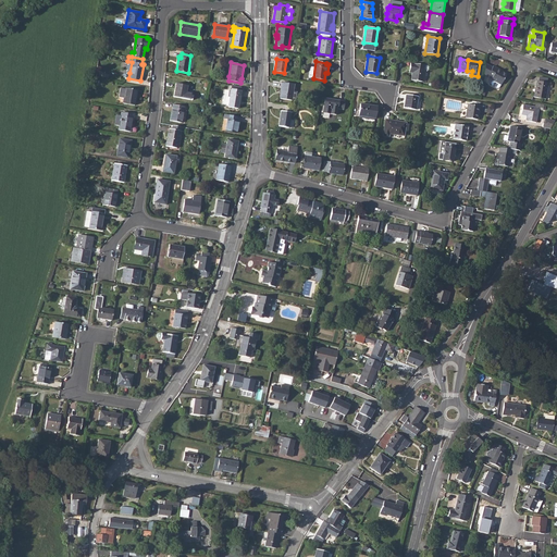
[(485,62),(484,74),(489,76),(487,76),(492,78),(491,79),(493,81),(500,85),(507,75),(503,73),(497,70),(498,69),(494,66),(485,62)]
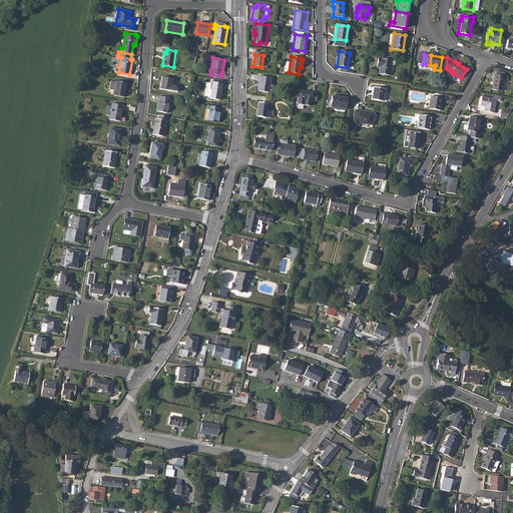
[(378,58),(377,63),(381,64),(380,67),(379,73),(389,75),(391,60),(378,58)]
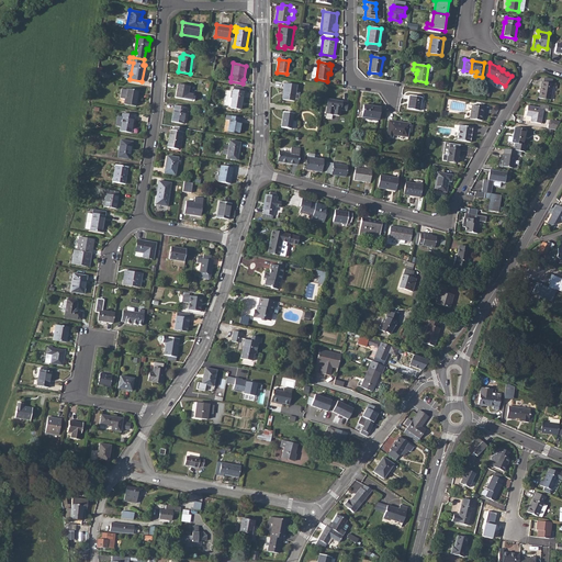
[(552,83),(543,81),(541,81),(538,98),(550,100),(553,83),(552,83)]
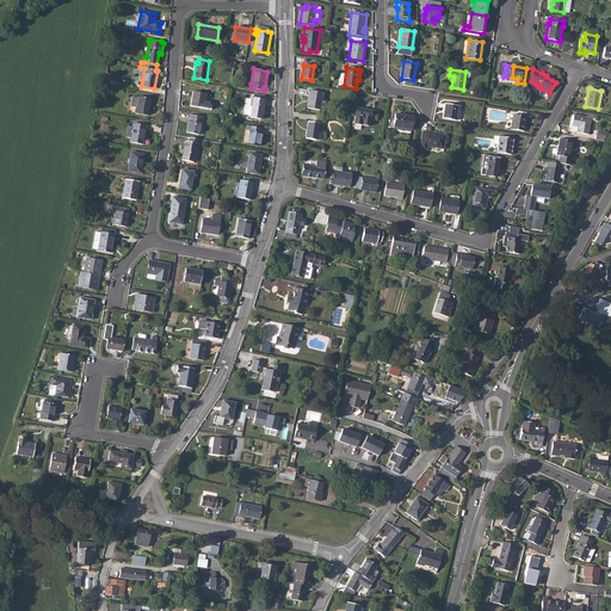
[(320,110),(321,100),(322,92),(309,91),(307,109),(320,110)]
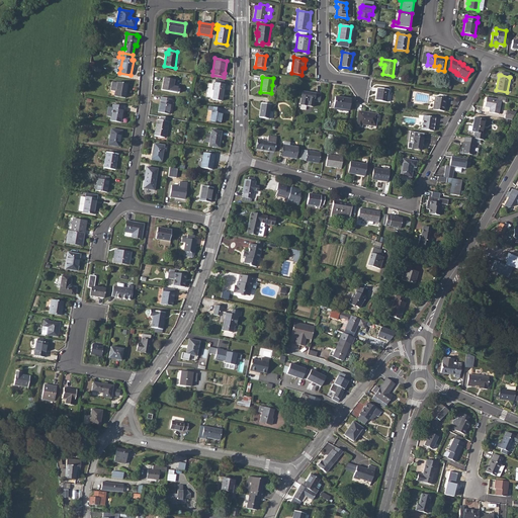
[(164,78),(162,90),(179,93),(179,89),(177,88),(178,87),(173,86),(174,80),(164,78)]
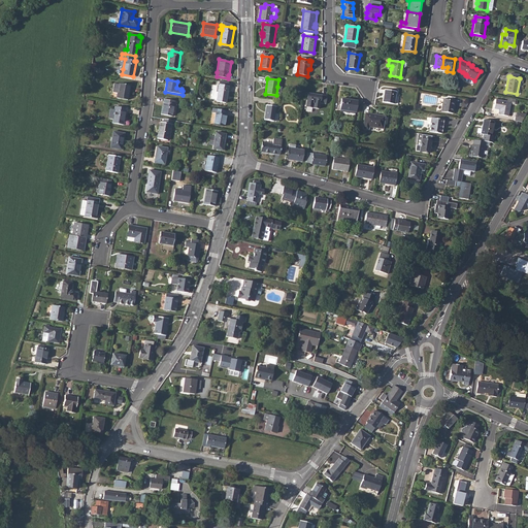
[(114,84),(109,83),(108,91),(113,92),(112,97),(128,100),(130,86),(114,83),(114,84)]
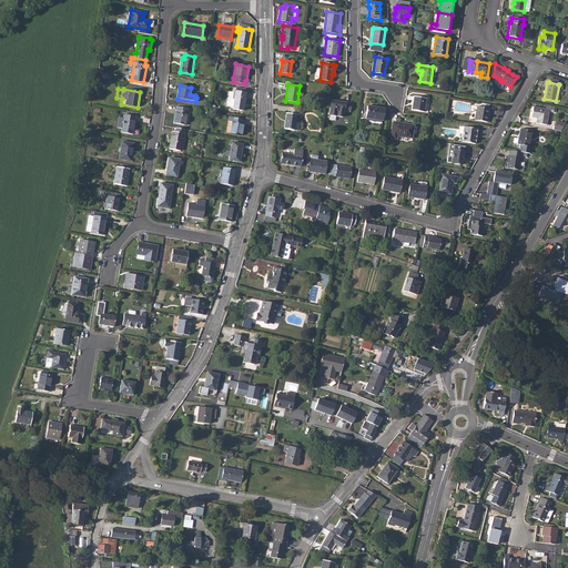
[(236,91),(233,109),(243,111),(246,92),(236,91)]
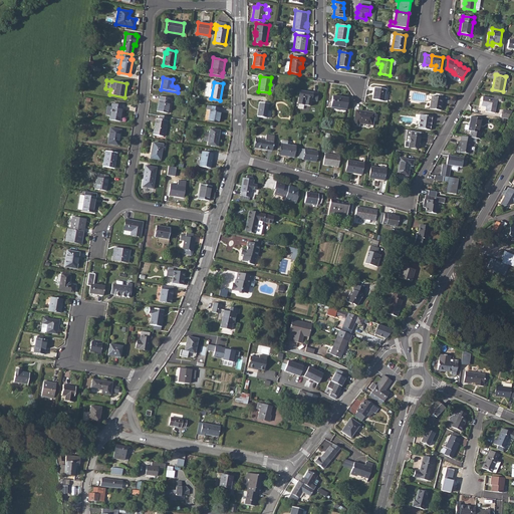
[(374,87),(372,99),(383,101),(386,89),(374,87)]
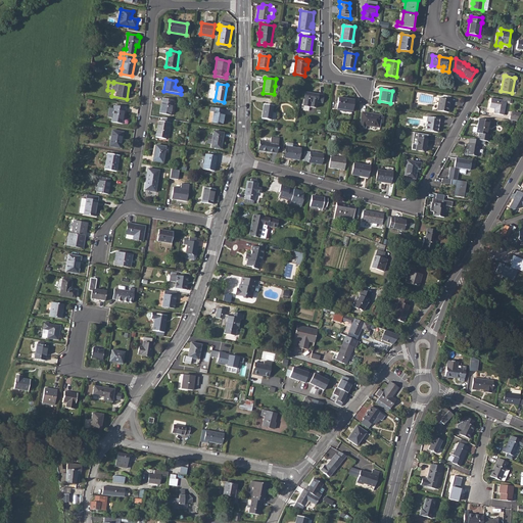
[(305,92),(304,99),(308,100),(307,103),(310,103),(310,107),(316,108),(317,102),(323,103),(324,95),(305,92)]
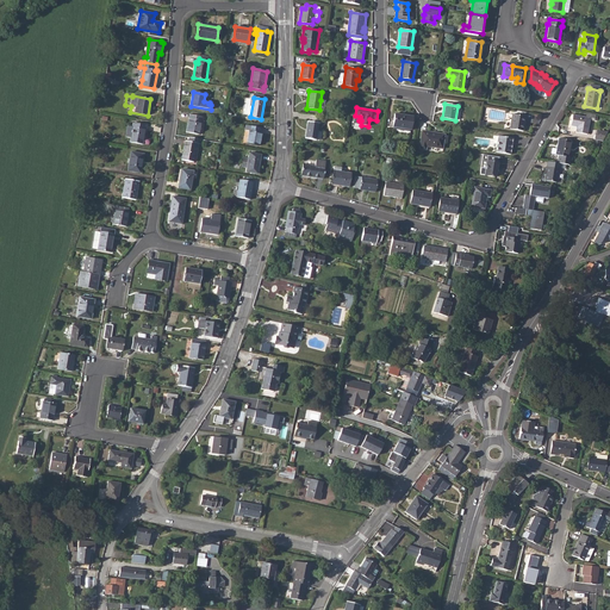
[(394,113),(393,126),(411,130),(412,117),(394,113)]
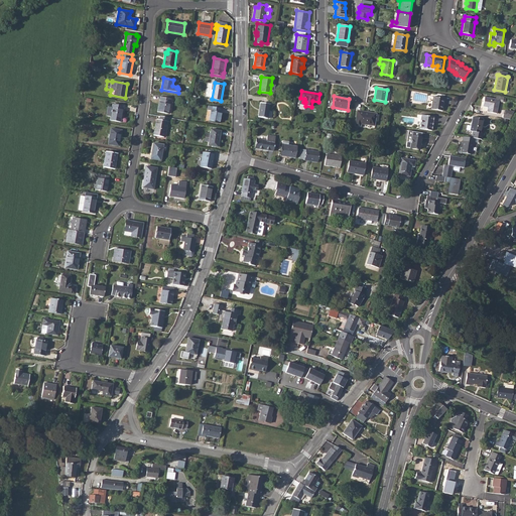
[(433,96),(430,109),(442,111),(444,98),(433,96)]
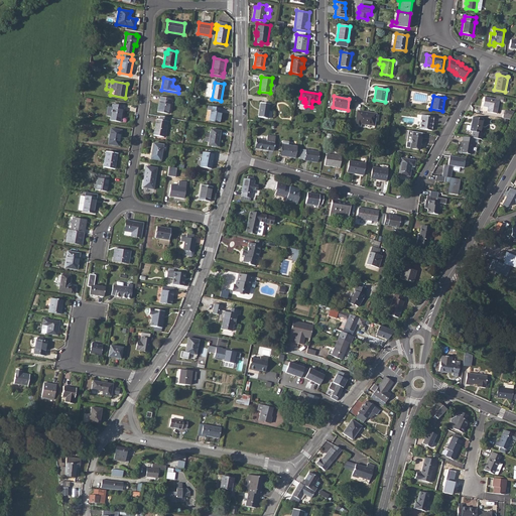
[(504,97),(497,96),(496,99),(485,97),(483,106),(488,107),(487,112),(497,114),(499,102),(503,102),(504,97)]
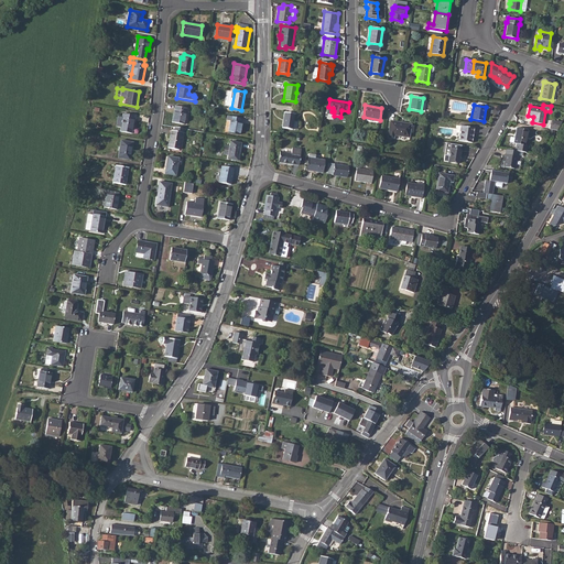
[(175,106),(172,122),(184,125),(187,108),(175,106)]
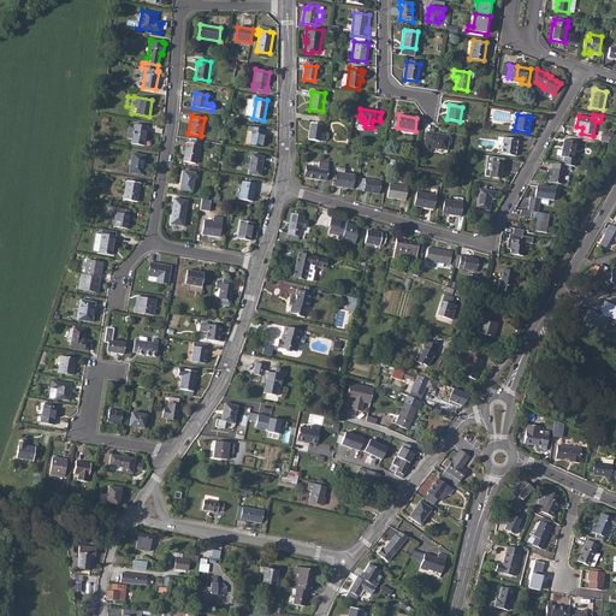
[(311,123),(308,140),(319,142),(323,124),(311,123)]
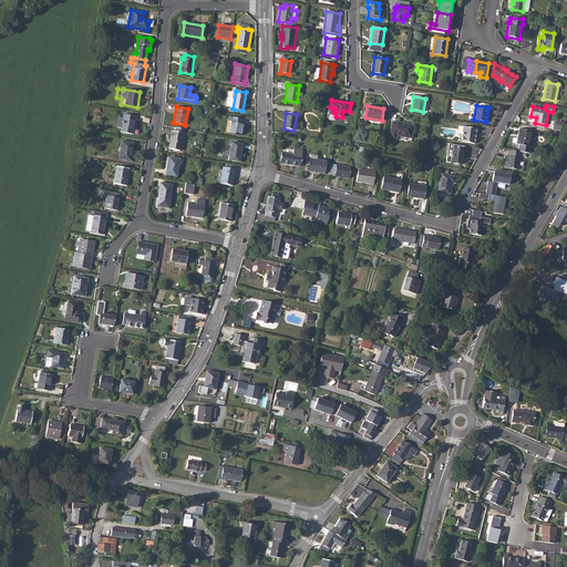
[(119,116),(117,124),(122,124),(121,127),(121,132),(132,134),(135,116),(123,114),(123,117),(119,116)]
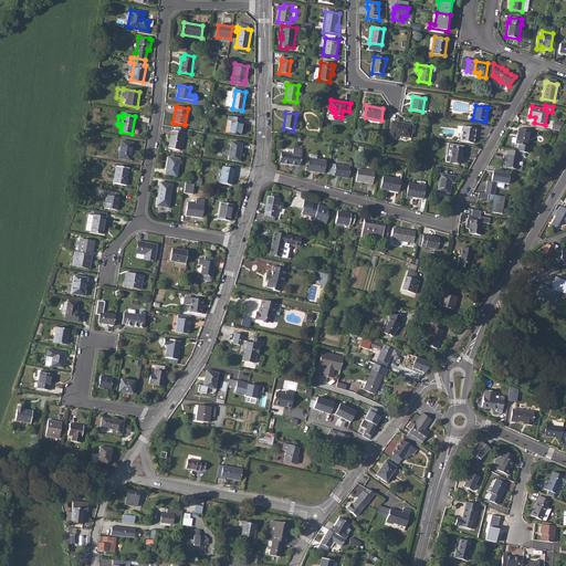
[(228,116),(228,121),(231,121),(229,133),(240,135),(242,123),(241,123),(242,118),(228,116)]
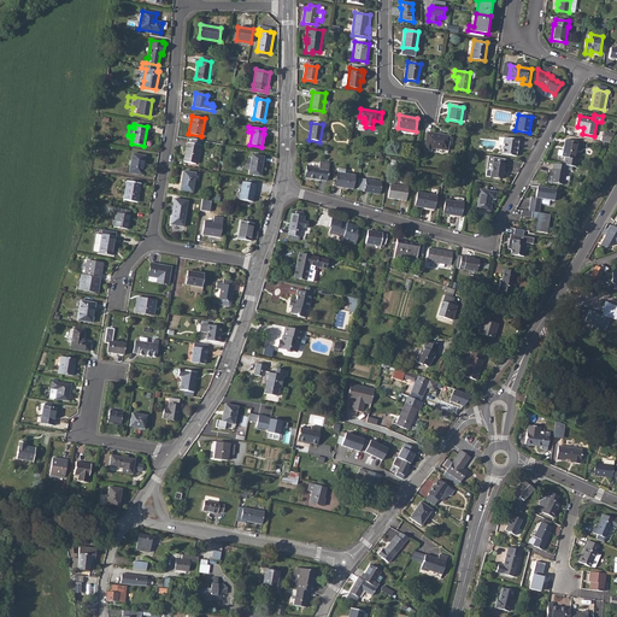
[(427,133),(424,151),(430,152),(432,147),(447,151),(448,145),(450,137),(450,136),(427,133)]
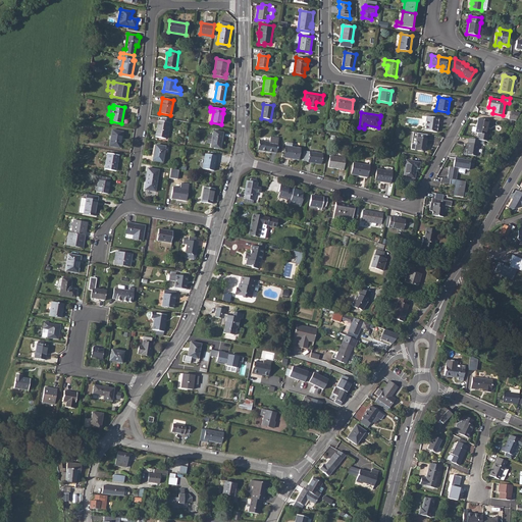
[(426,116),(424,129),(436,132),(438,118),(426,116)]
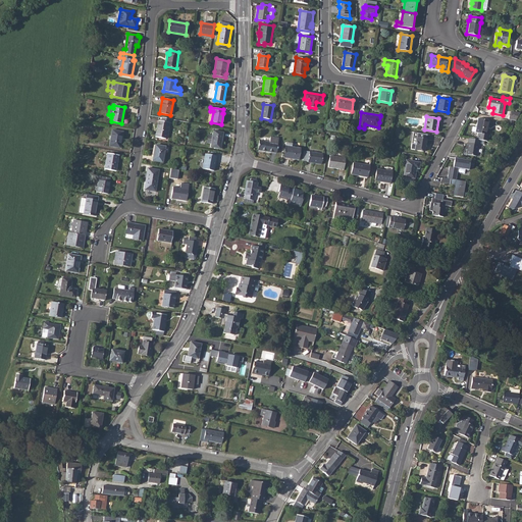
[(170,119),(161,117),(160,121),(158,120),(155,137),(165,139),(168,122),(169,122),(170,119)]
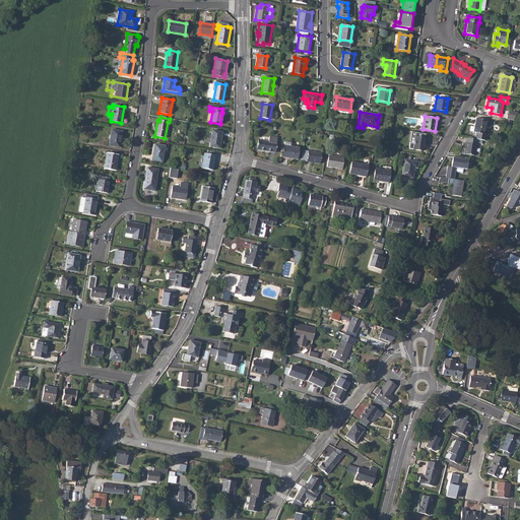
[(476,118),(473,132),(484,134),(486,120),(476,118)]
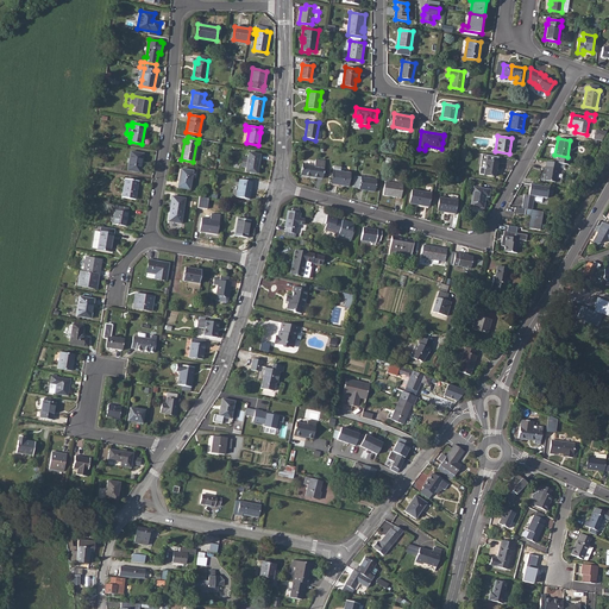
[(131,152),(127,170),(139,173),(143,154),(131,152)]
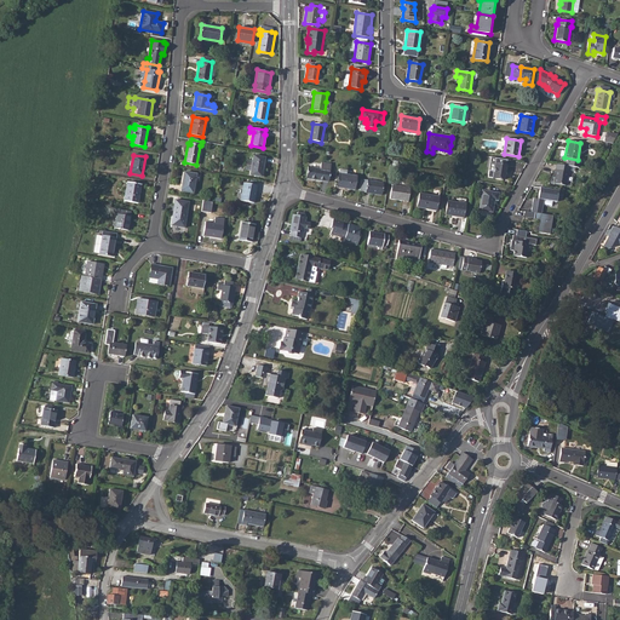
[(253,155),(250,174),(262,177),(265,158),(253,155)]
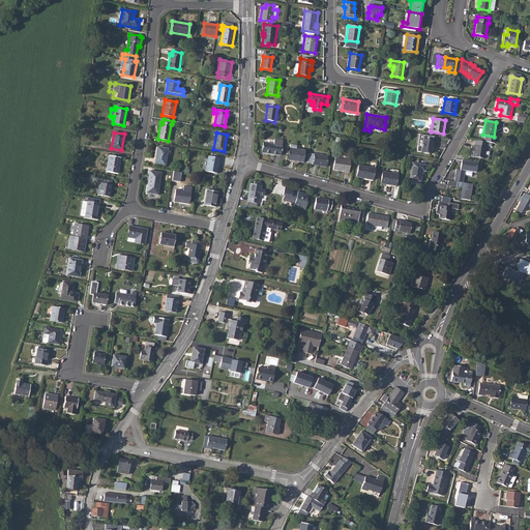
[(263,143),(262,152),(281,155),(283,140),(274,139),(274,144),(263,143)]
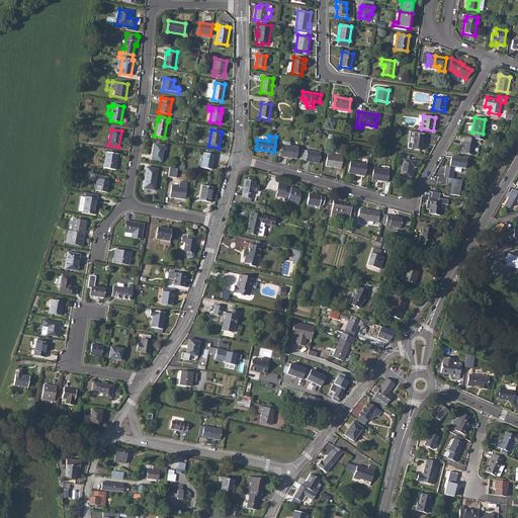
[(423,138),(413,136),(412,143),(408,142),(407,148),(421,150),(423,138)]
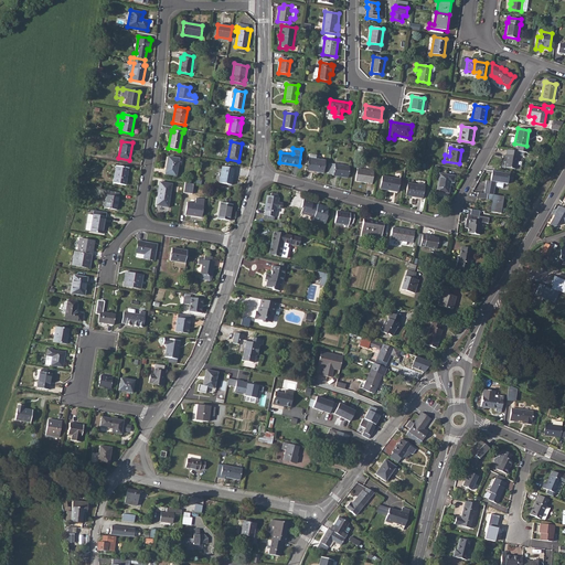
[(505,155),(504,160),(505,160),(505,161),(504,168),(516,169),(518,157),(519,158),(520,151),(507,149),(507,155),(505,155)]
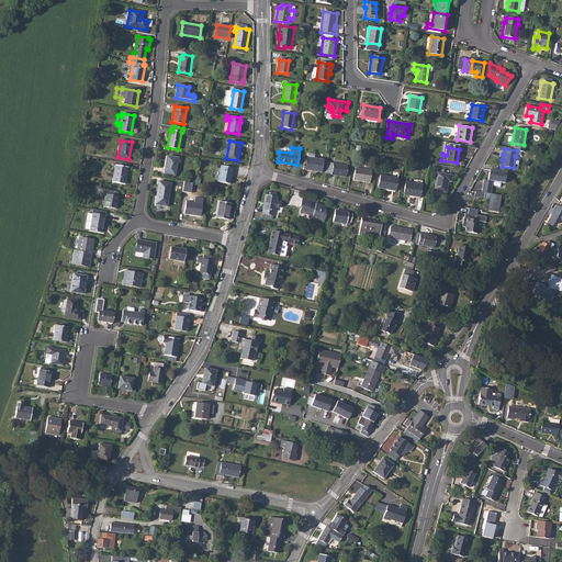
[(308,153),(305,169),(322,172),(324,159),(314,158),(315,154),(308,153)]
